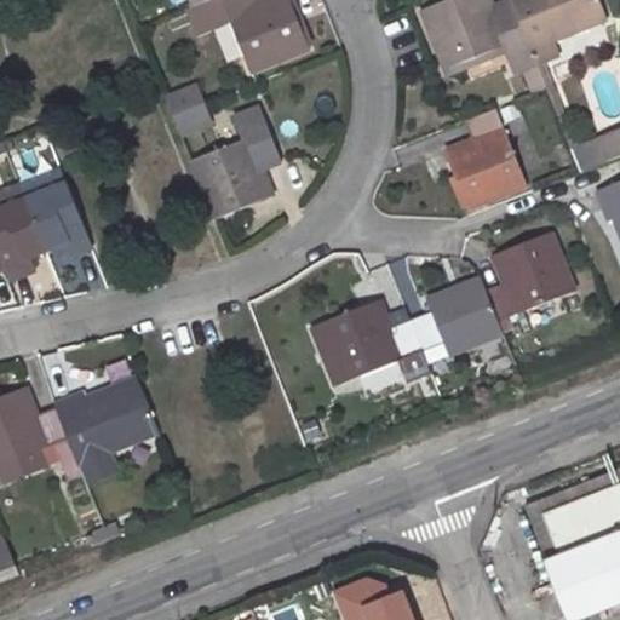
[(210,0),(194,6),(189,9),(199,35),(230,22),(251,73),(309,50),(290,0),(271,0),(259,5),(256,0),(210,0)]
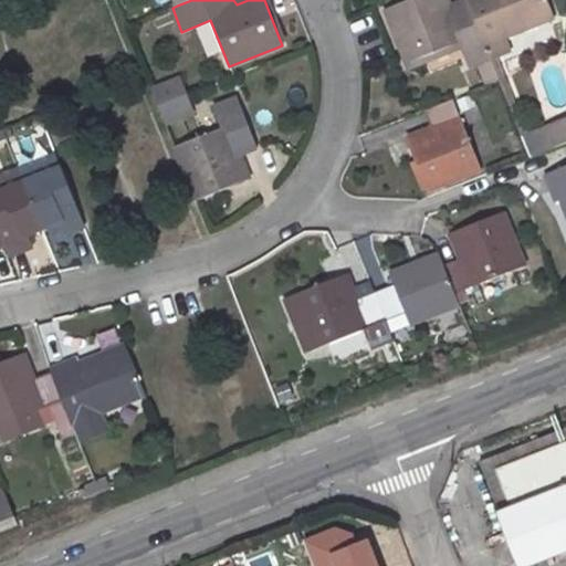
[(443,0),(409,0),(388,9),(410,62),(461,42),(469,63),(477,60),(485,82),(496,76),(490,60),(480,34),(469,7),(450,14),(443,0)]
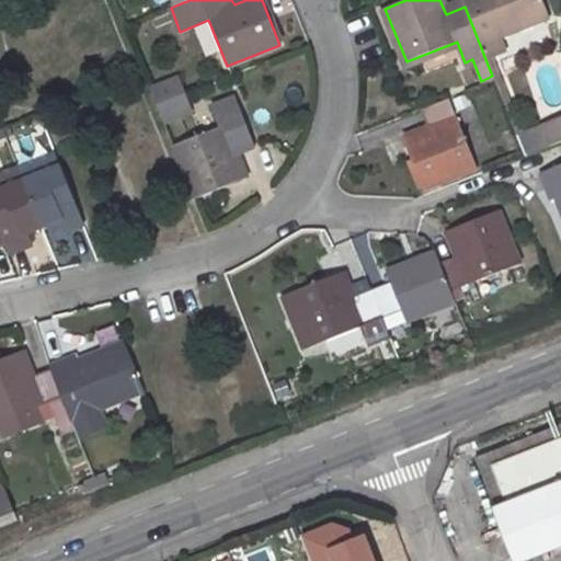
[(482,0),(465,7),(476,34),(485,59),(491,57),(506,52),(500,37),(549,18),(541,0),(482,0)]
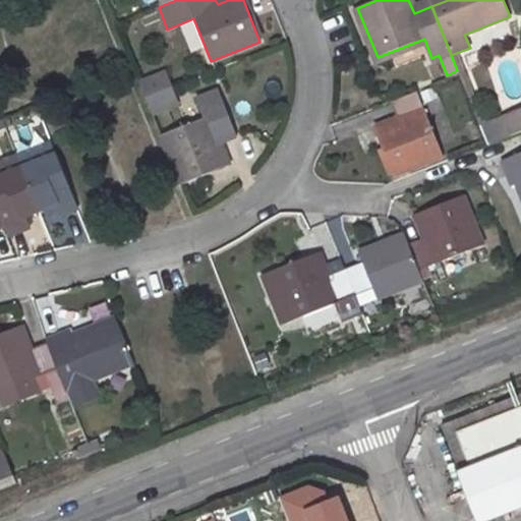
[(456,53),(451,55),(457,70),(459,75),(469,101),(473,99),(456,53)]
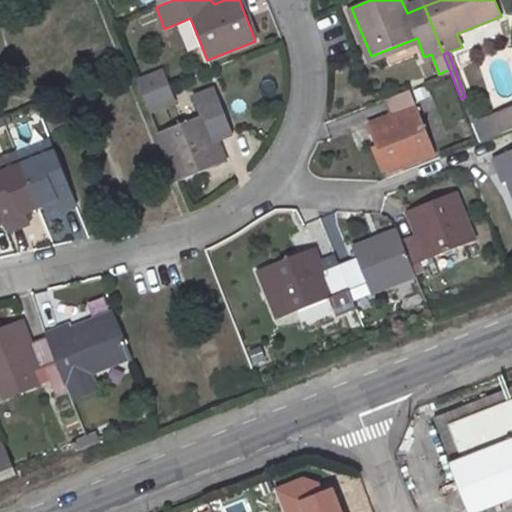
[(200,117),(158,133),(178,182),(223,164),(222,162),(214,140),(218,139),(233,133),(215,89),(193,98),(200,117)]
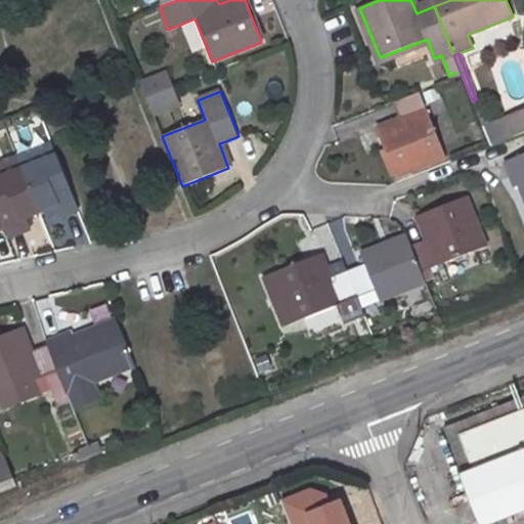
[(420,92),(393,102),(399,118),(401,122),(379,130),(377,131),(395,178),(445,159),(420,92)]
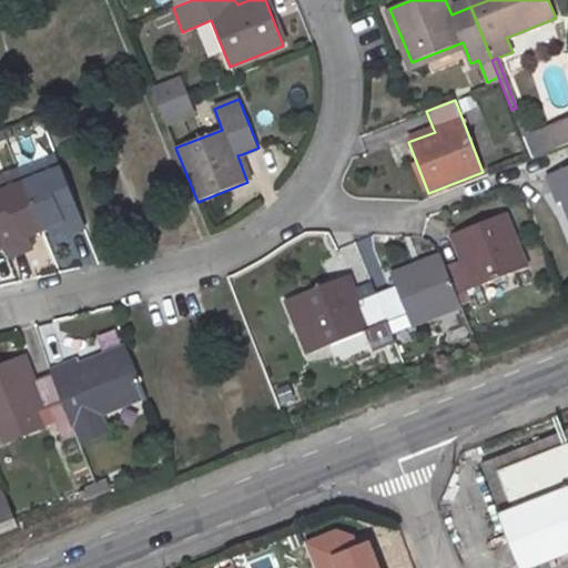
[(27,121),(2,130),(6,140),(30,131),(27,121)]
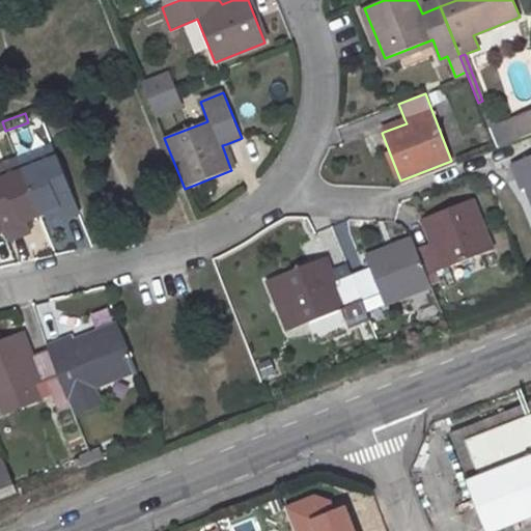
[(530,114),(512,122),(519,139),(530,134),(530,114)]
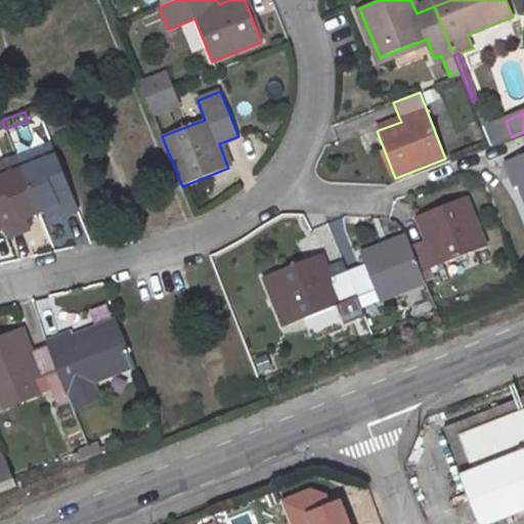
[(379,130),(401,122),(399,118),(378,126),(379,130)]
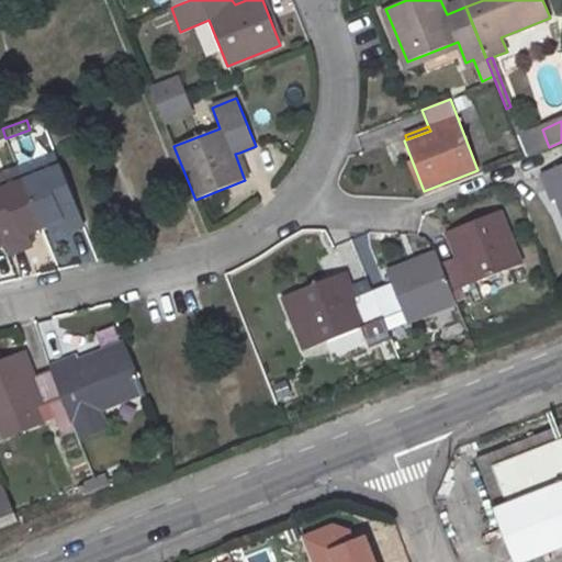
[(239,153),(235,154),(244,178),(248,176),(239,153)]
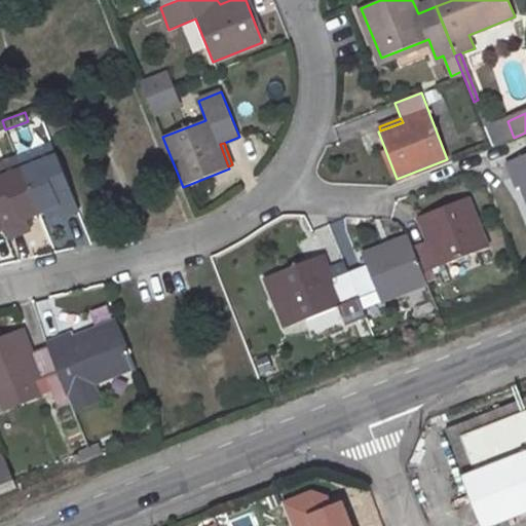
[(52,145),(17,159),(22,171),(58,156),(52,145)]
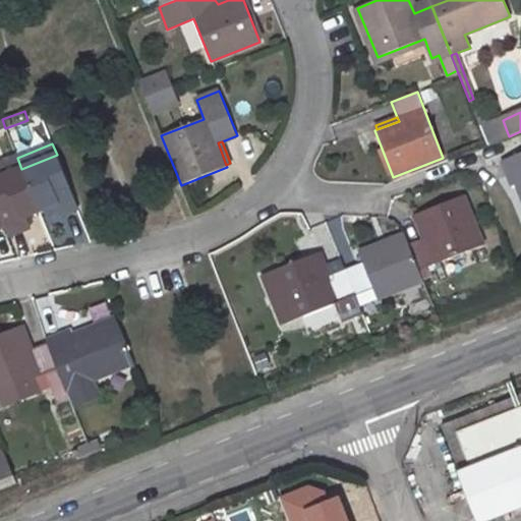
[(520,153),(502,161),(512,186),(517,184),(520,193),(520,153)]
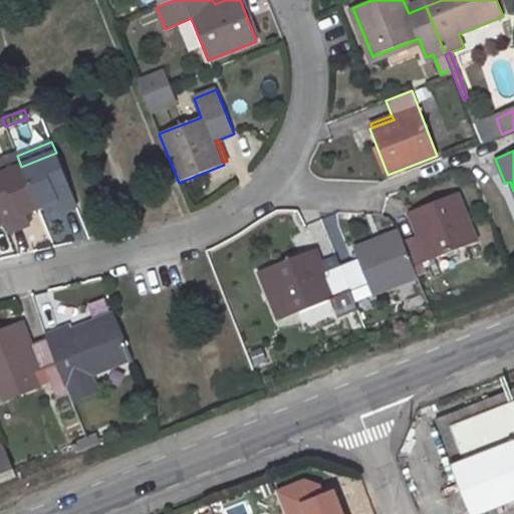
[(77,206),(56,153),(21,167),(38,208),(50,203),(55,214),(77,206)]
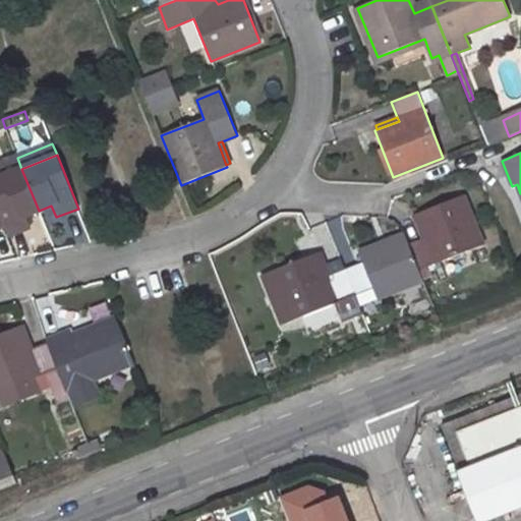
[(17,158),(0,164),(0,177),(21,169),(17,158)]
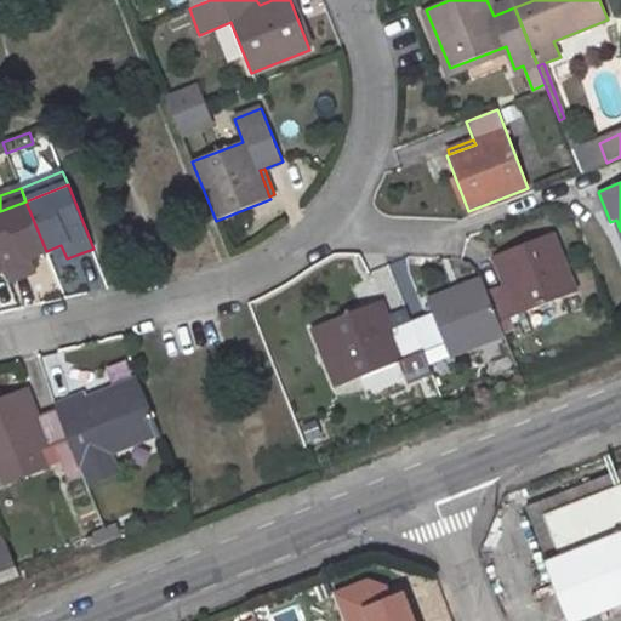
[(46,251),(26,201),(0,211),(0,255),(5,268),(10,281),(36,271),(32,257),(46,251)]
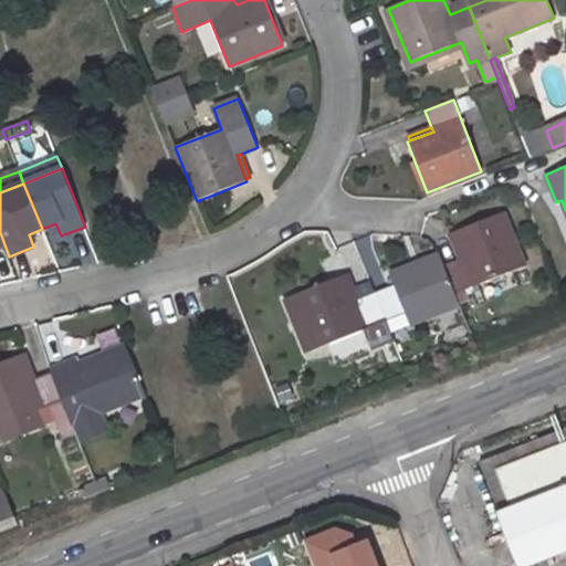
[(460,260),(443,266),(454,294),(525,266),(504,212),(453,232),(454,236),(463,259),(460,260)]
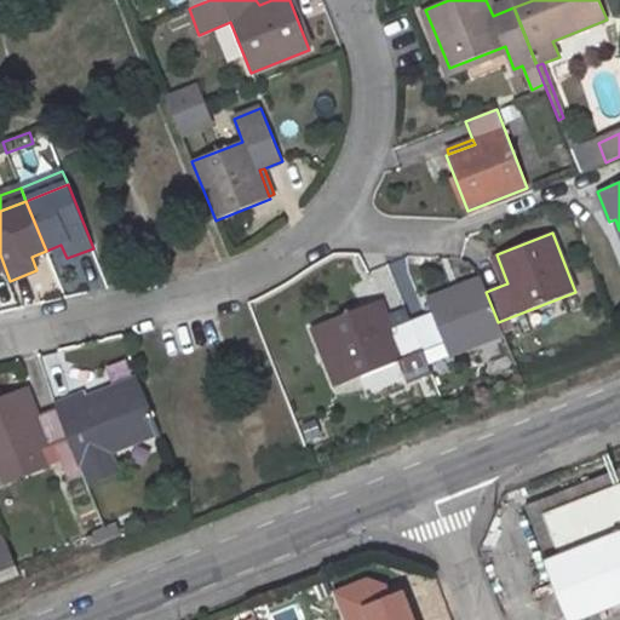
[(498,258),(493,259),(504,285),(507,283),(498,258)]
